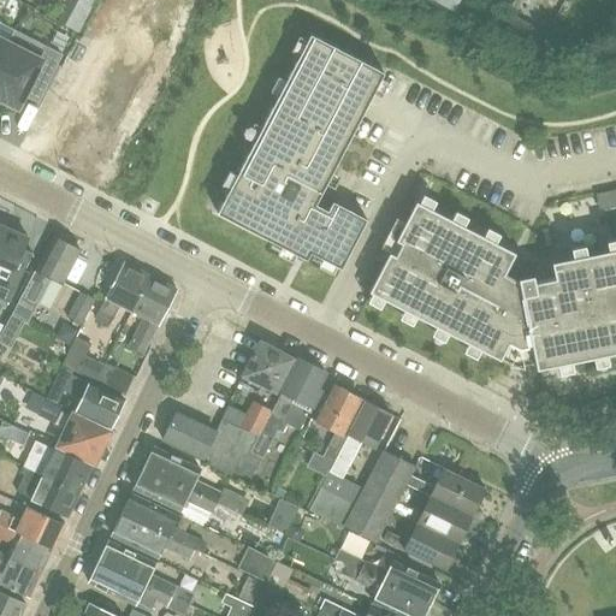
[(106,1),(104,0),(95,0),(90,10),(100,15),(106,1)]
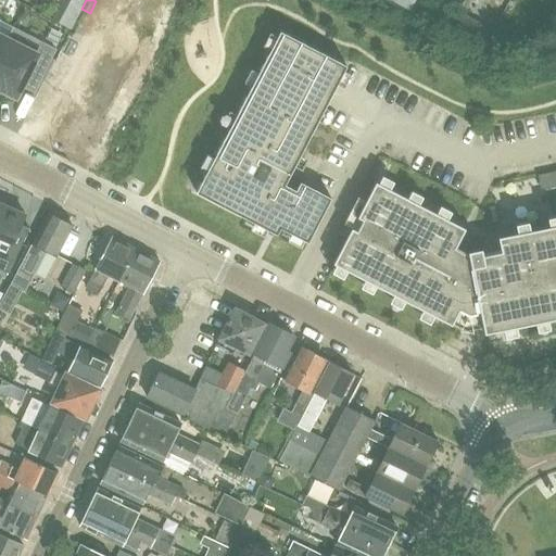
[(90,13),(81,9),(76,21),(84,24),(90,13)]
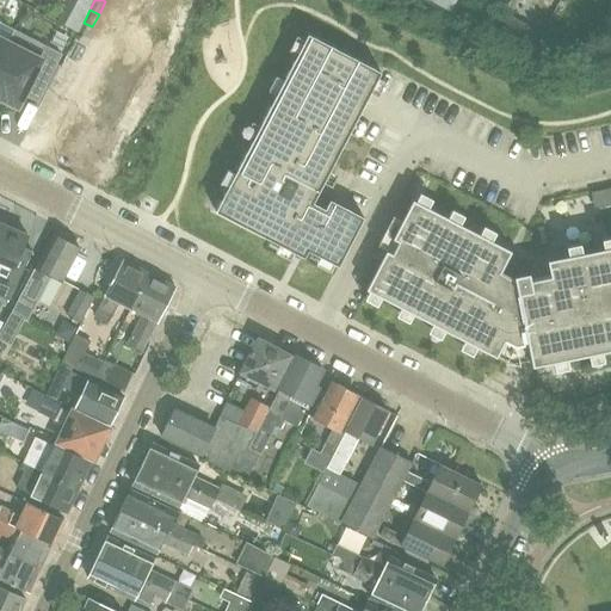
[(81,20),(65,11),(59,22),(76,31),(81,20)]
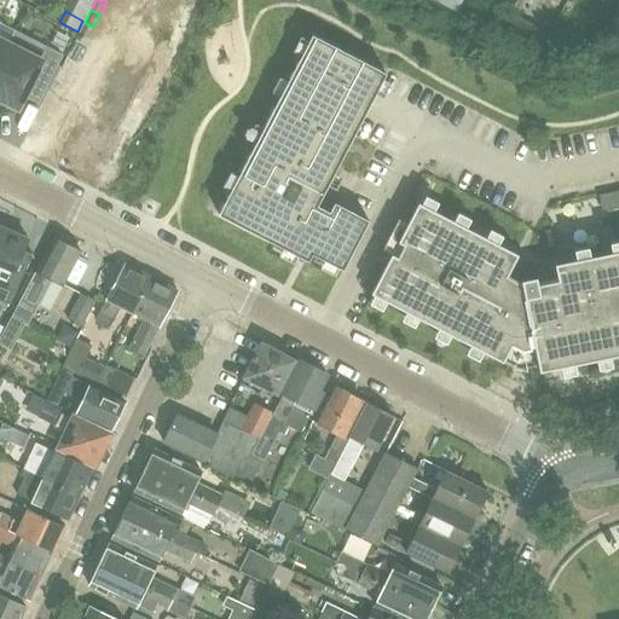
[(85,23),(77,35),(87,40),(93,27),(85,23)]
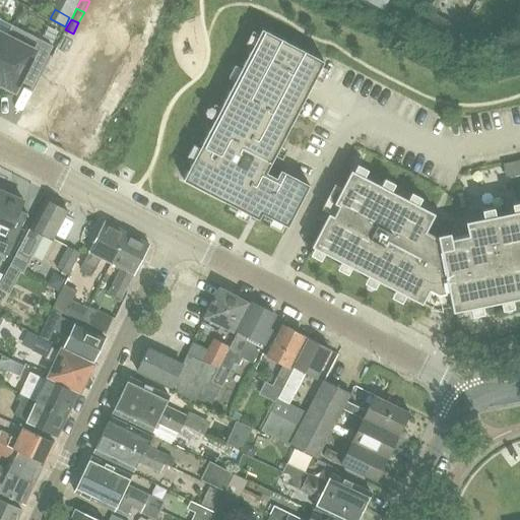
[(65,29),(60,41),(67,44),(73,34),(65,29)]
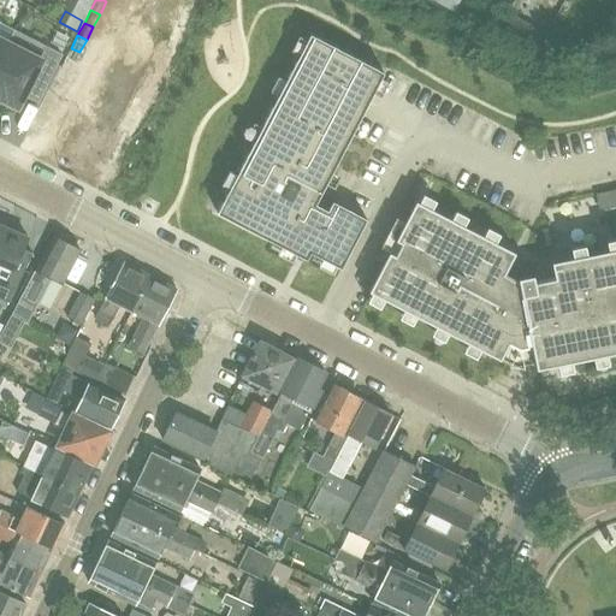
[(311,35),(217,214),(307,260),(311,253),(341,268),(367,220),(332,202),(332,203),(320,197),(384,73),(311,35)]
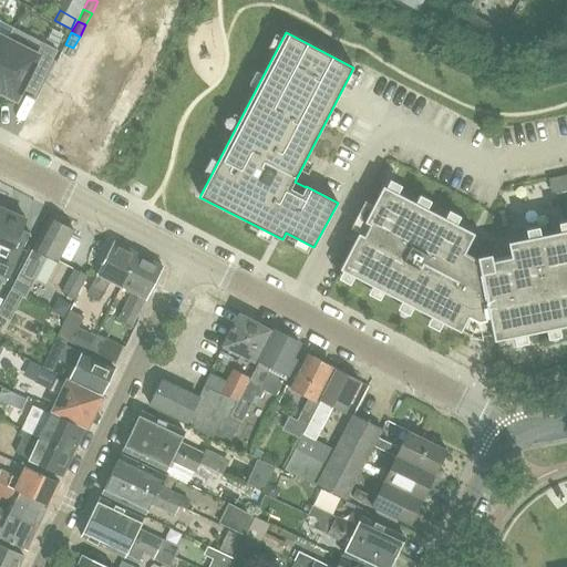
[(8,40),(0,54),(0,90),(17,99),(22,88),(34,94),(57,51),(43,43),(37,55),(8,40)]
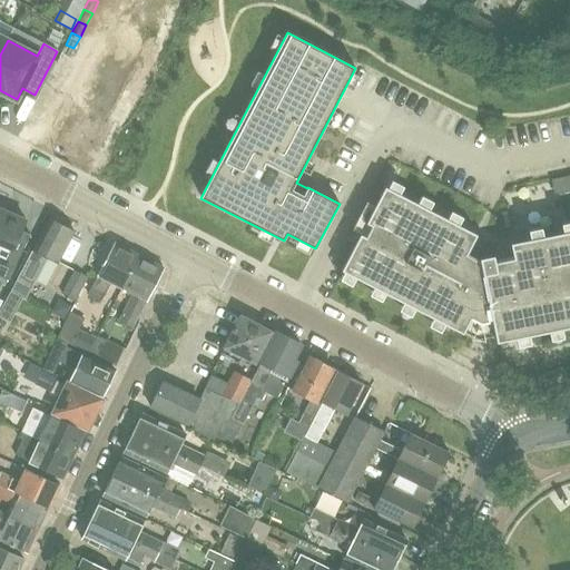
[(74,48),(66,45),(60,56),(68,60),(74,48)]
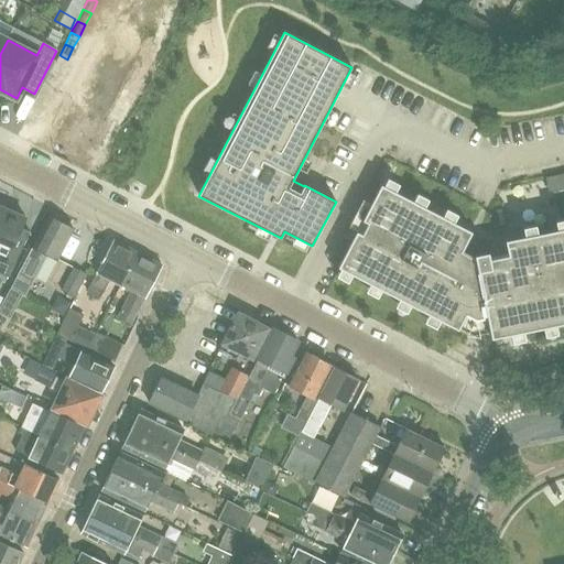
[(53,67),(62,72),(67,60),(60,55),(53,67)]
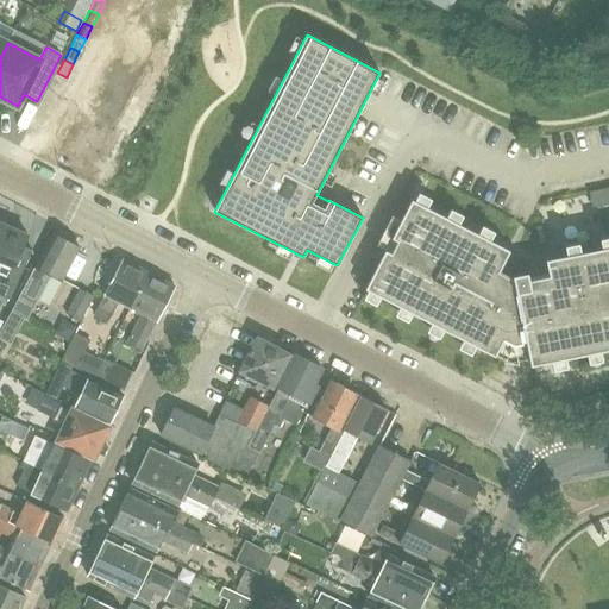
[(85,110),(70,138),(111,158),(125,130),(85,110)]
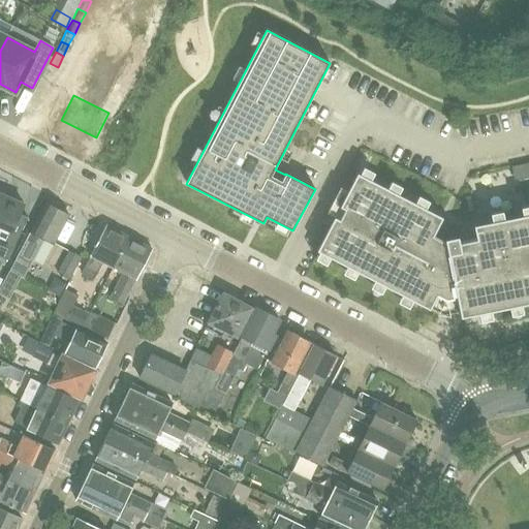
[(334,217),(316,251),(413,301),(430,310),(437,294),(446,300),(457,298),(461,317),(462,317),(464,317),(491,311),(496,311),(528,303),(528,214),(503,219),(473,225),(475,234),(476,240),(459,243),(458,237),(444,240),(445,244),(433,237),(439,225),(442,218),(415,204),(358,174),(348,191),(340,187),(327,214),(334,217)]
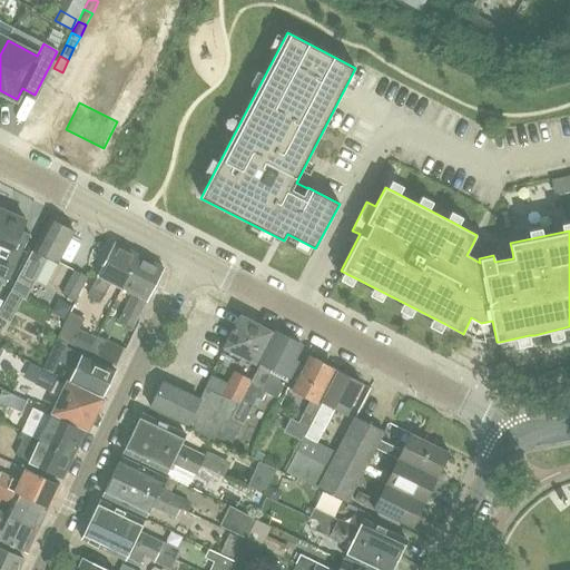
[(26,220),(6,212),(0,225),(0,262),(5,265),(0,275),(0,277),(9,282),(30,234),(29,234),(28,236),(20,233),(26,220)]
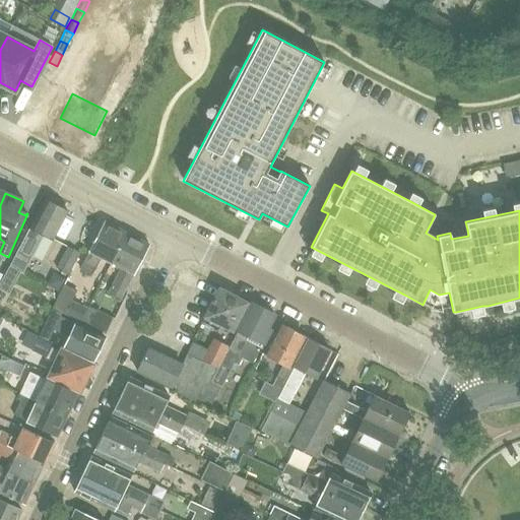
[(21,246),(12,263),(24,269),(34,252),(43,235),(53,240),(58,229),(68,211),(45,199),(36,217),(21,246)]
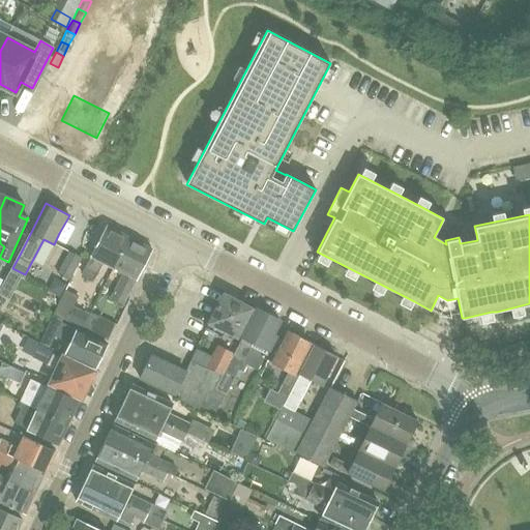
[(113,267),(128,237),(107,226),(91,257),(83,273),(94,278),(102,262),(113,267)]
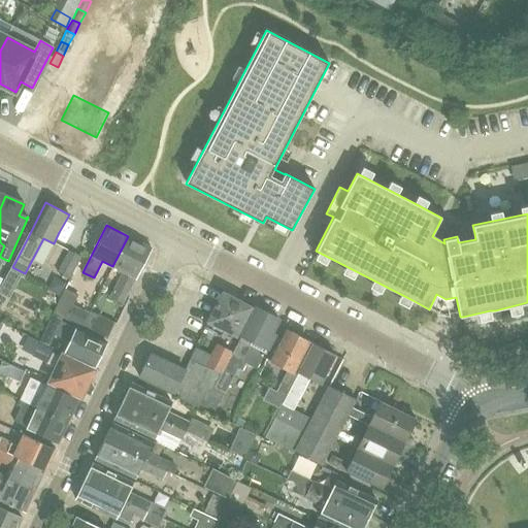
[(136,278),(142,266),(152,248),(128,236),(112,266),(123,272),(111,296),(123,302),(135,278),(136,278)]
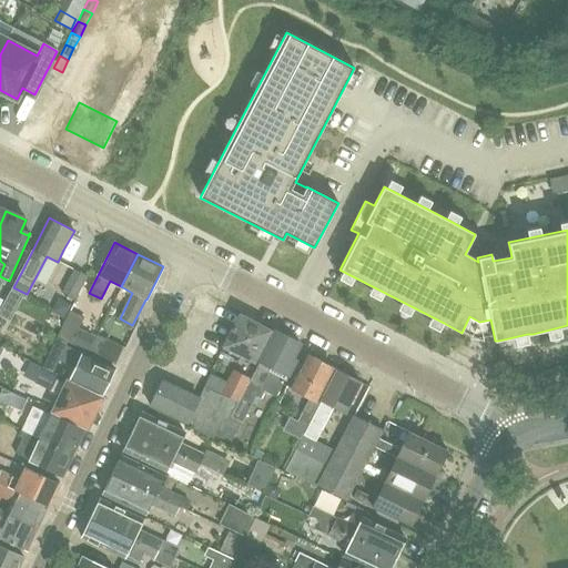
[(87,273),(74,267),(62,292),(74,298),(87,273)]
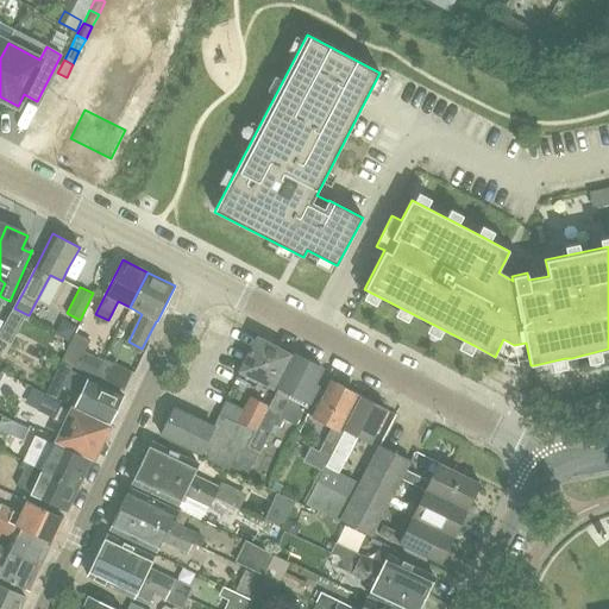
[(74,333),(60,326),(55,334),(69,341),(74,333)]
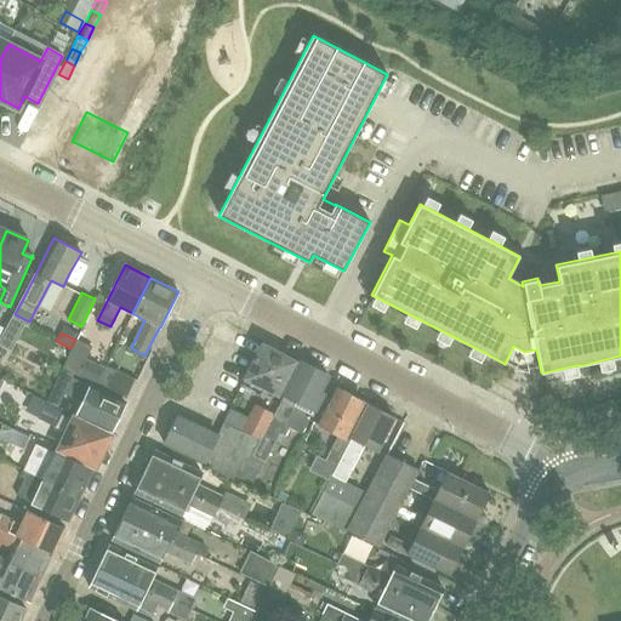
[(78,341),(63,369),(79,376),(86,360),(86,359),(92,347),(78,341)]
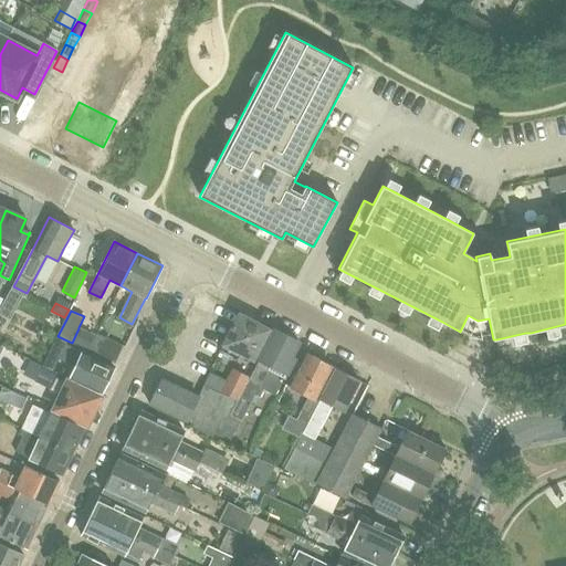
[(269,329),(253,321),(252,318),(245,315),(242,315),(239,314),(223,344),(253,360),(269,329)]
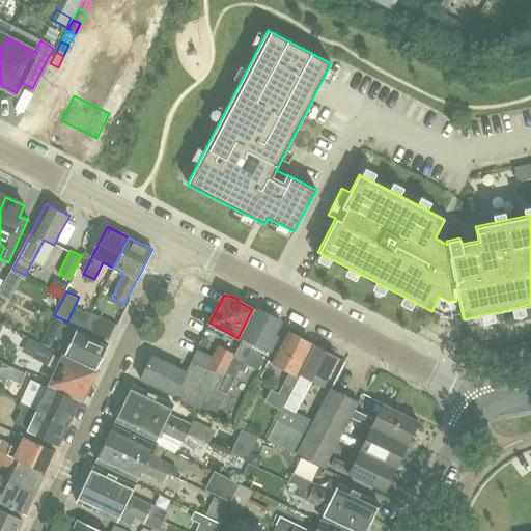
[(277,337),(274,335),(281,320),(258,309),(233,357),(231,356),(221,375),(203,411),(216,417),(239,372),(245,375),(249,367),(258,372),(277,337)]
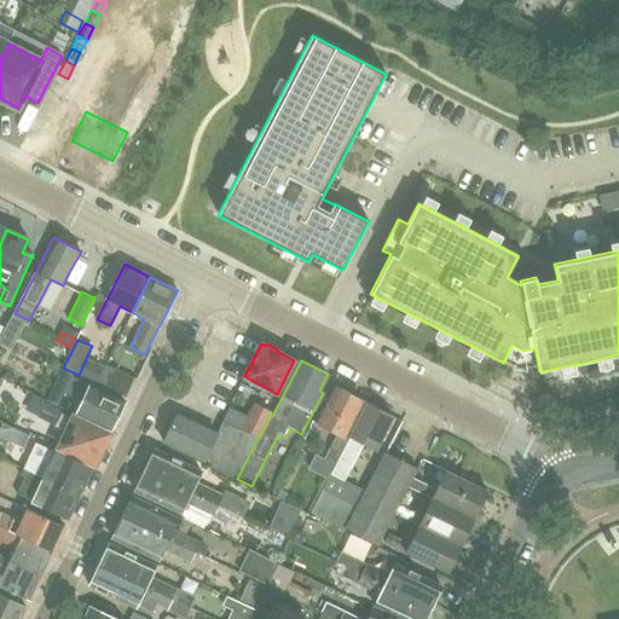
[(105,368),(97,383),(126,398),(136,379),(106,364),(105,368)]
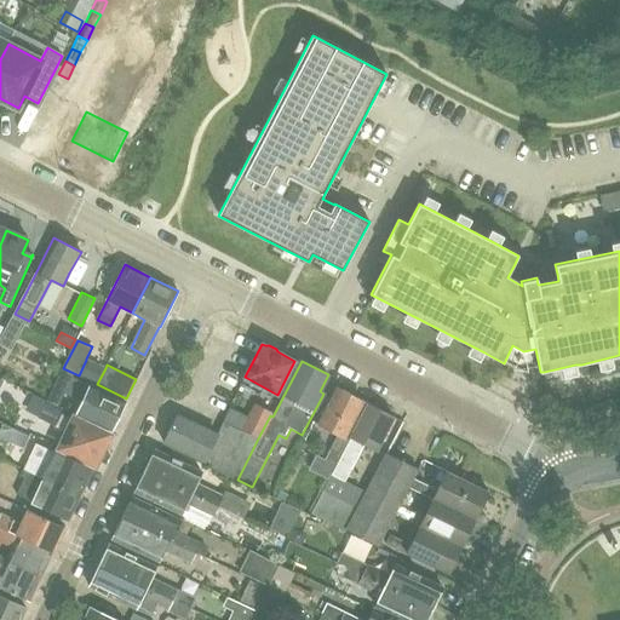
[(125,402),(90,385),(92,383),(64,371),(57,385),(67,389),(64,392),(82,401),(76,414),(112,430),(125,402)]
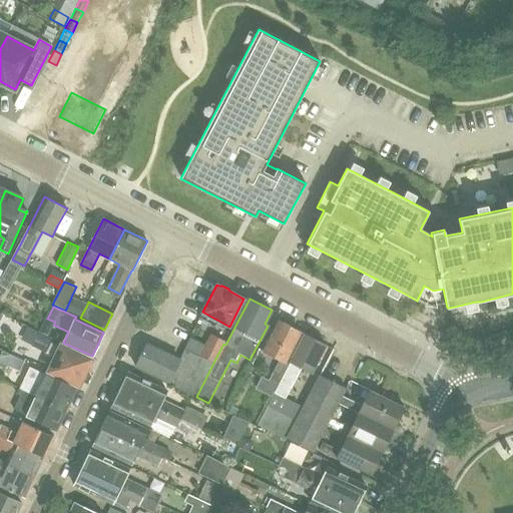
[(286,361),(292,350),(301,333),(279,321),(264,351),(280,359),(271,378),(279,382),(289,362),(286,361)]
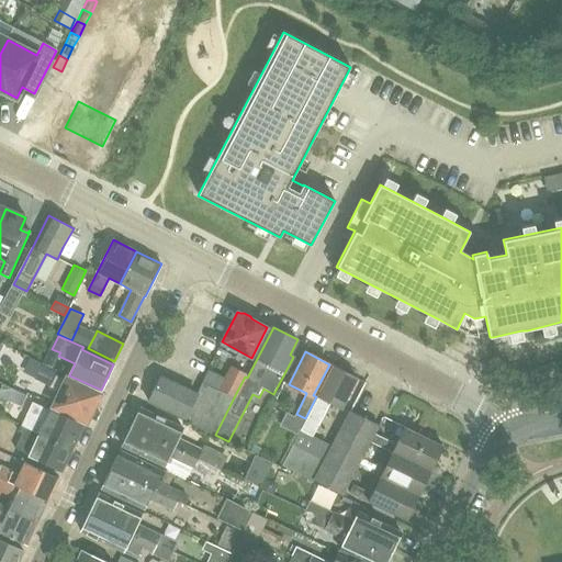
[(79,385),(51,372),(53,369),(42,363),(34,378),(45,383),(62,391),(55,406),(66,412),(86,420),(99,394),(79,385)]
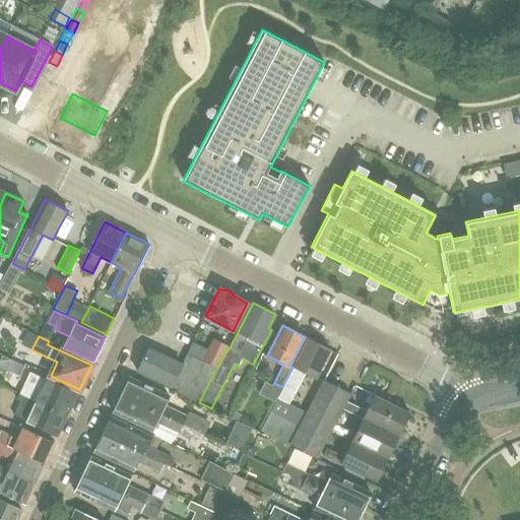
[(315,377),(329,349),(309,339),(280,393),(291,399),(306,372),(315,377)]
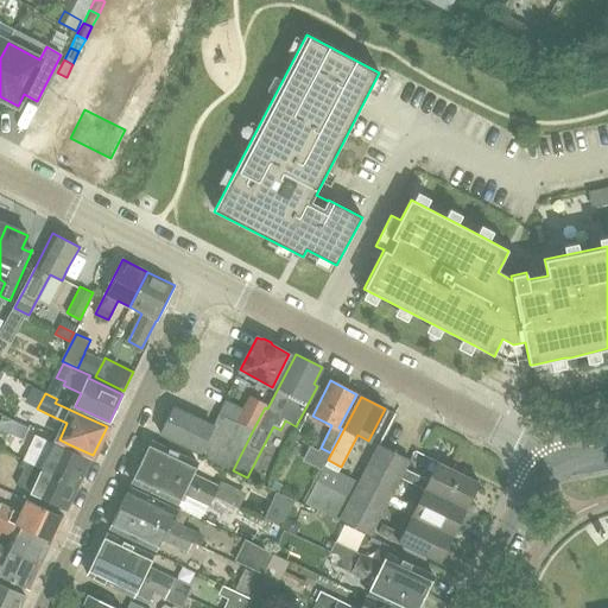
[(253,430),(265,407),(246,398),(241,409),(235,422),(253,430)]
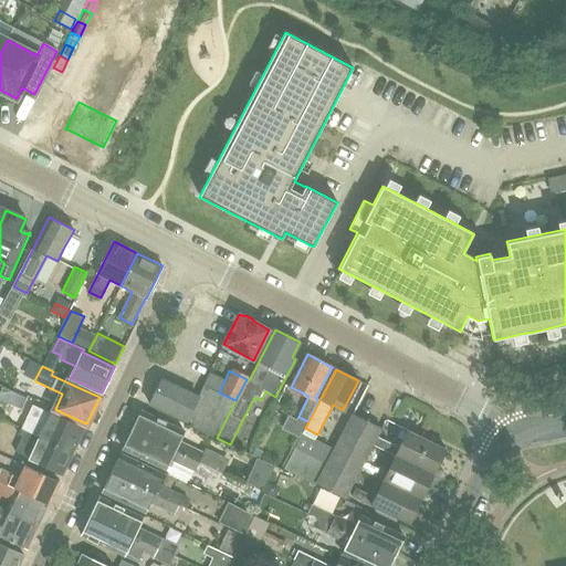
[(209,374),(203,385),(219,392),(224,380),(209,374)]
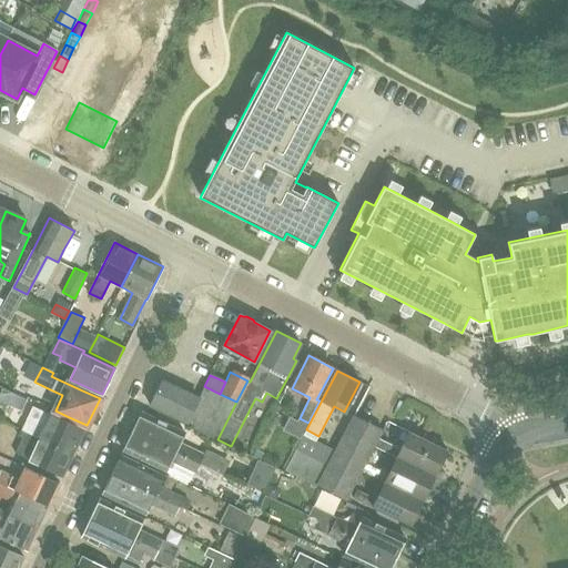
[(199,399),(181,392),(161,382),(150,406),(170,415),(188,424),(196,429),(217,439),(236,402),(220,394),(204,386),(199,399)]
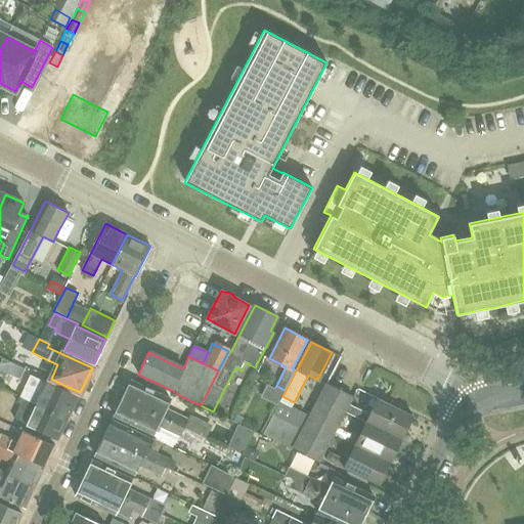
[(78,397),(47,382),(31,375),(20,396),(26,398),(37,403),(68,419),(78,397)]
